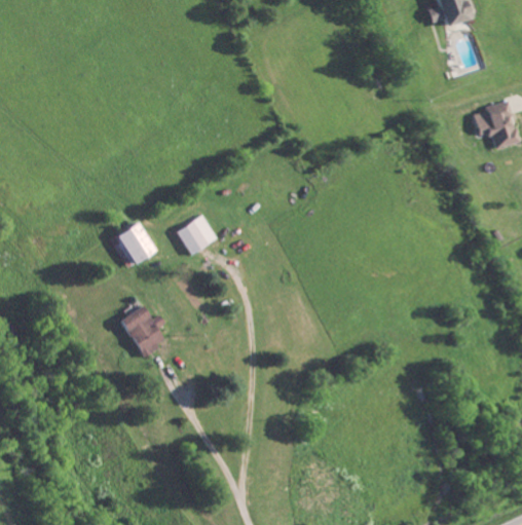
[(472,19),(468,3),(467,3),(464,0),(434,0),(436,7),(427,10),(432,24),(441,21),(442,27),(472,19)]
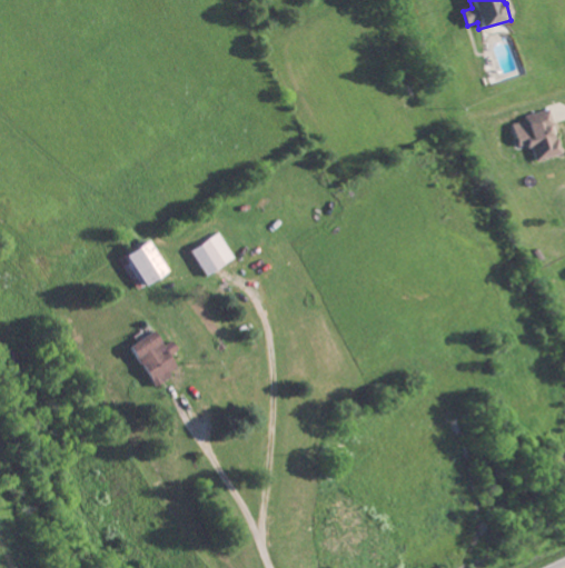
[(536,160),(563,152),(549,108),(525,116),(527,119),(514,123),(521,146),(531,142),(536,160)]
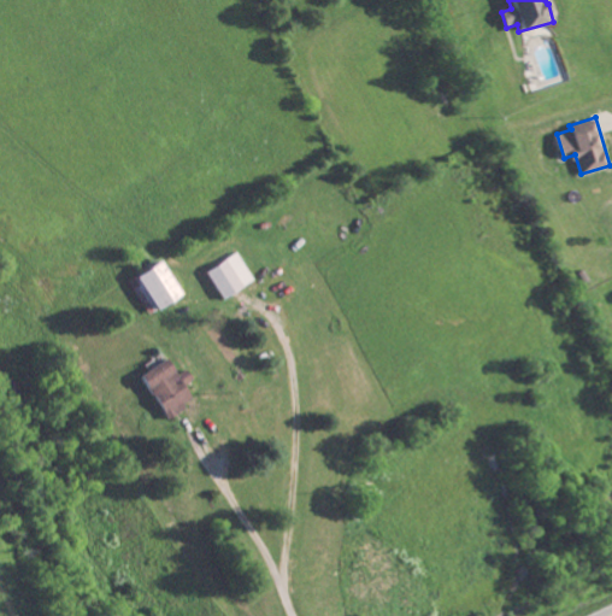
[(257,279),(239,251),(207,271),(225,299),(257,279)]
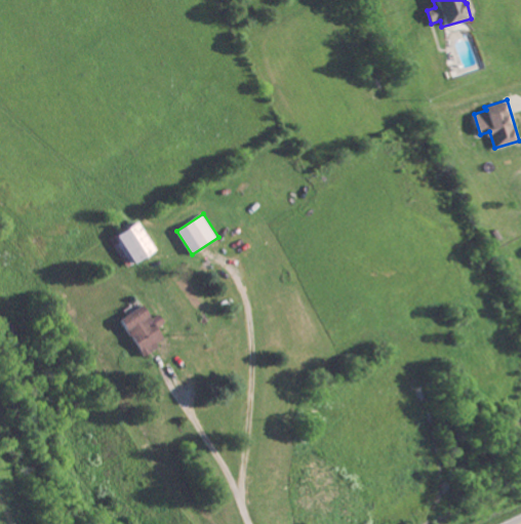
[(117,232),(131,262),(154,251),(139,220),(117,232)]
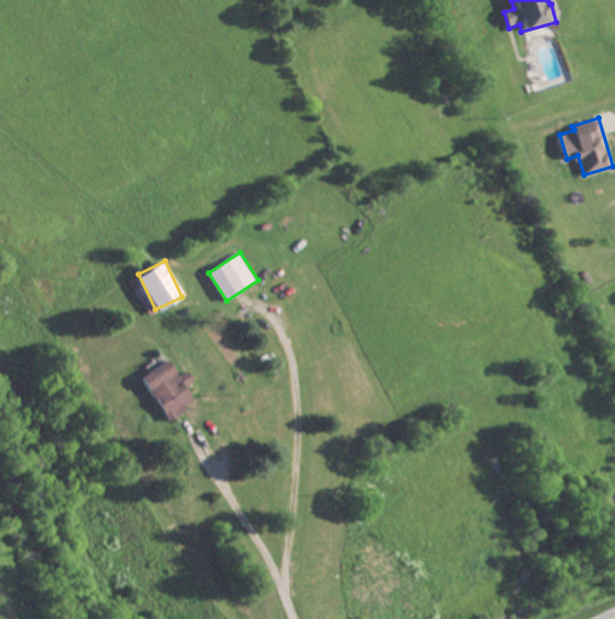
[(167,420),(197,403),(188,387),(197,382),(191,371),(179,377),(170,360),(142,374),(167,420)]
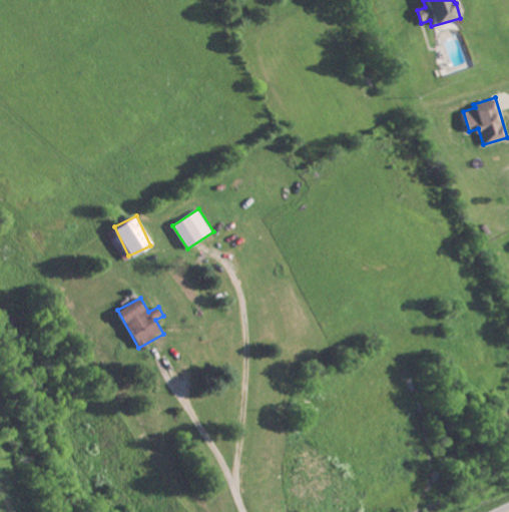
All buildings are outlined.
